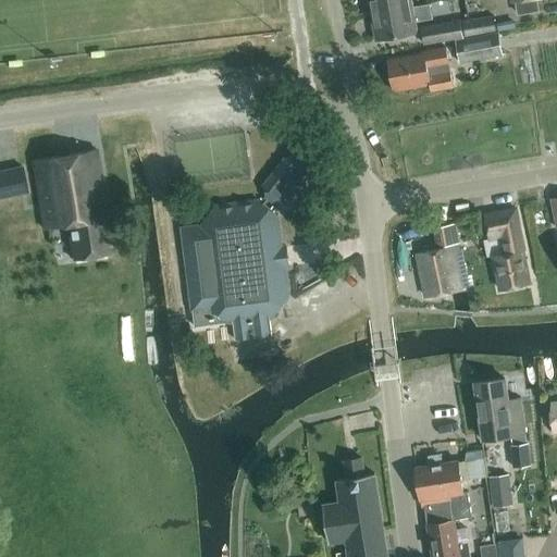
[(369,0),(371,12),(412,5),(411,0),(369,0)]
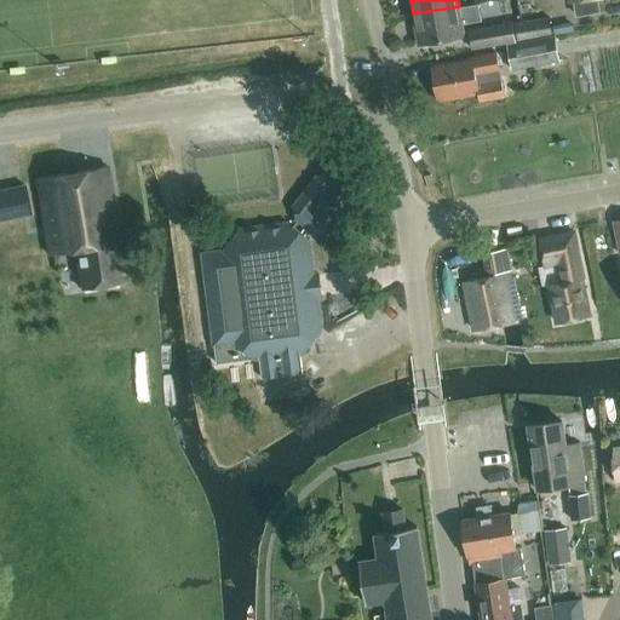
[(597,0),(572,0),(573,1),(575,0),(578,15),(600,11),(597,0)]
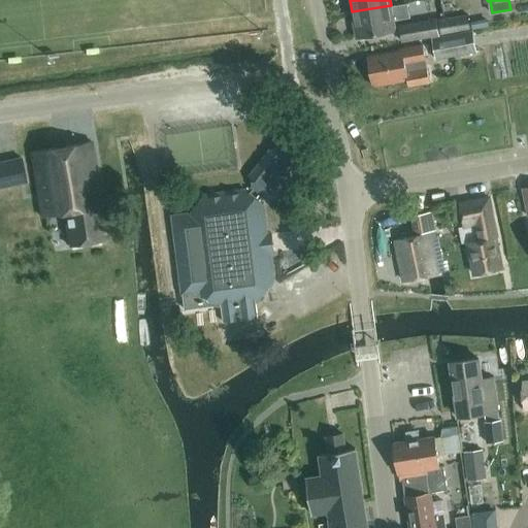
[(352,11),(357,38),(396,31),(394,19),(408,15),(406,2),(391,5),(352,11)]
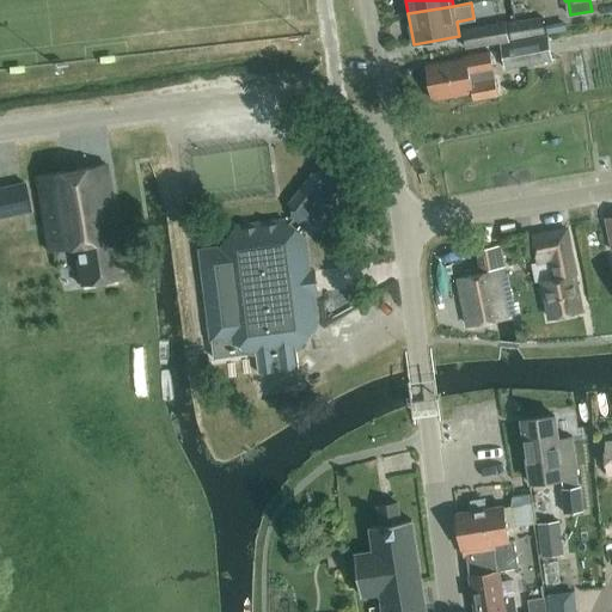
[(543,17),(508,22),(512,41),(546,35),(543,17)]
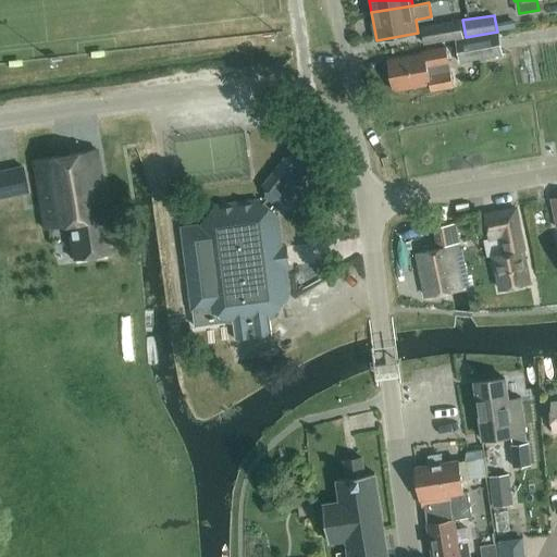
[(424,45),(452,40),(465,38),(461,20),(421,27),(424,45)]
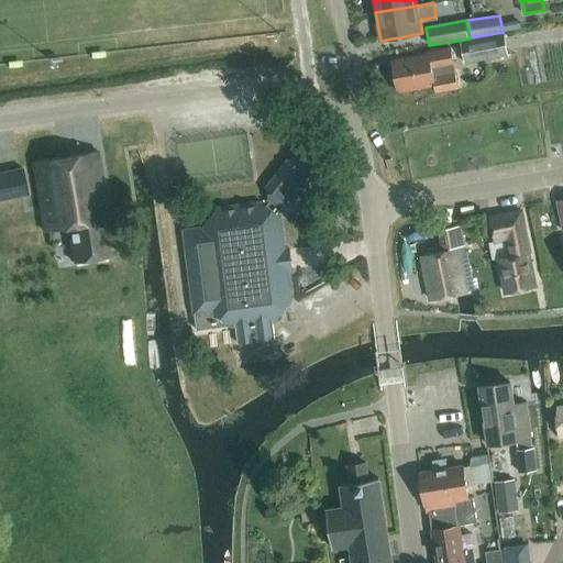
[(505,33),(462,42),(465,63),(509,55),(505,33)]
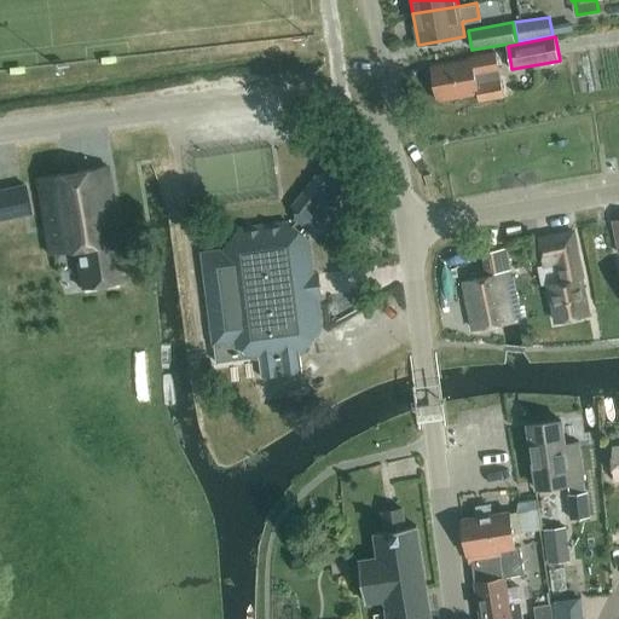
[(473,57),(473,59),(431,68),(437,100),(478,93),(479,102),(504,97),(497,52),(473,57)]
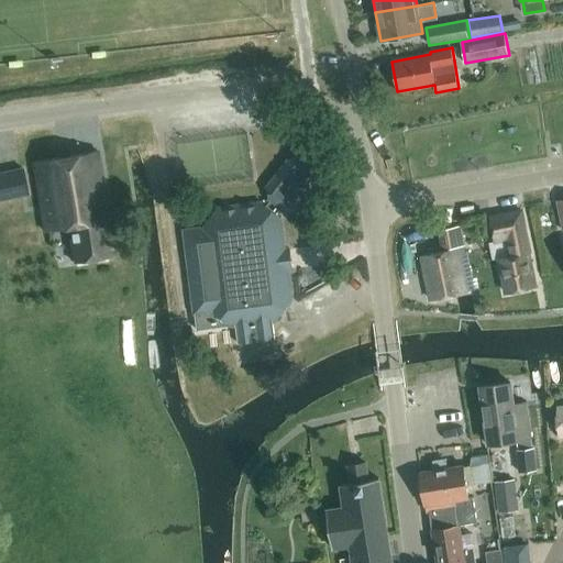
[(34,162),(45,230),(68,227),(74,262),(111,255),(105,221),(109,220),(98,152),(34,162)]
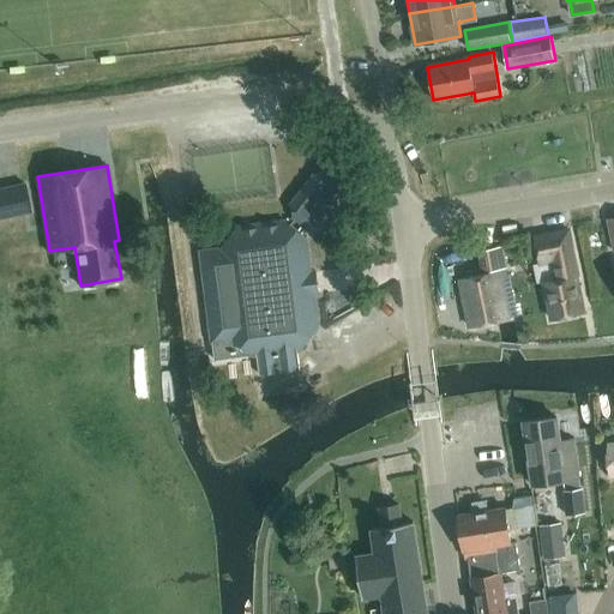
[(317,274),(315,271),(312,272),(307,236),(304,234),(307,228),(312,230),(324,229),(348,198),(345,185),(329,172),(315,173),(292,204),(293,216),(296,220),(292,226),(286,221),(238,227),(221,248),(200,251),(212,341),(224,341),(232,339),(252,356),(257,356),(259,374),(300,369),(298,350),(301,350),(318,327),(314,294),(319,293),(317,274)]
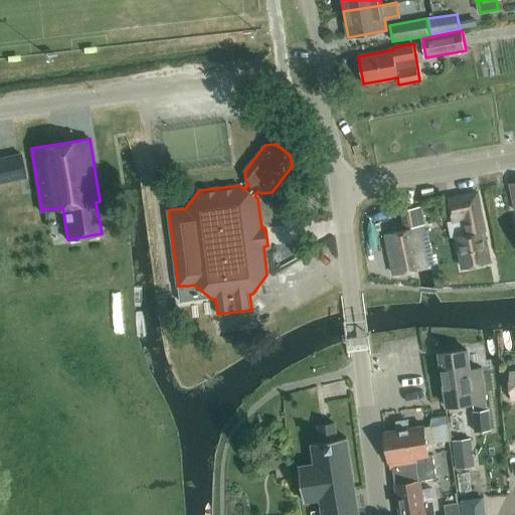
[(21,152),(0,156),(0,180),(18,176),(17,172),(25,171),(21,152)]
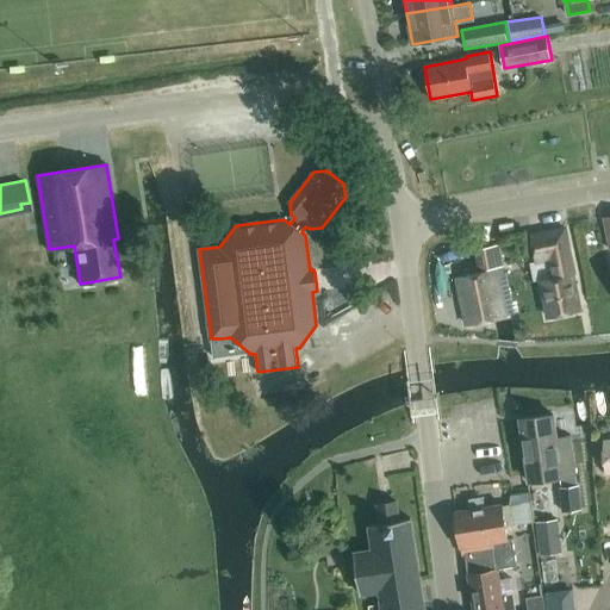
[(566,229),(531,235),(537,261),(549,259),(553,278),(541,280),(548,316),(580,310),(573,274),(574,274),(566,229)]
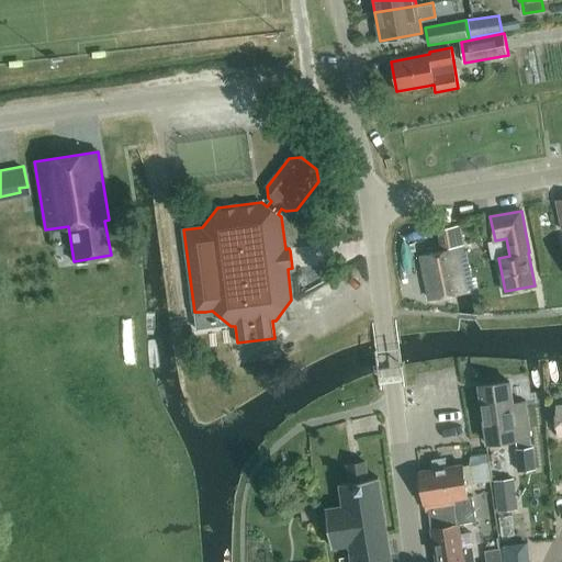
[(470,292),(459,224),(438,227),(441,247),(422,250),(429,298),(470,292)]
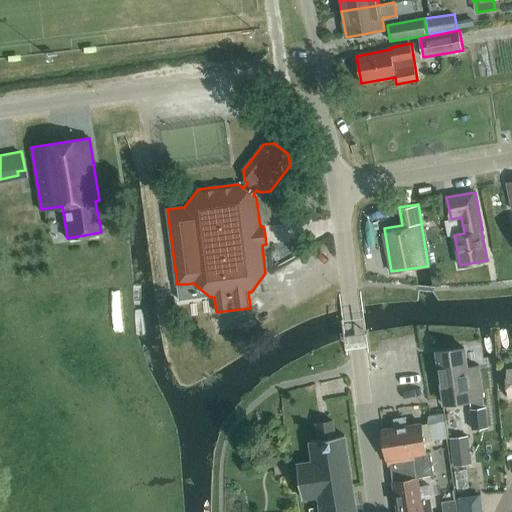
[(470,400),(471,409),(470,409),(472,429),(486,427),(483,399),(478,366),(467,367),(464,348),(437,351),(444,404),(470,400)]
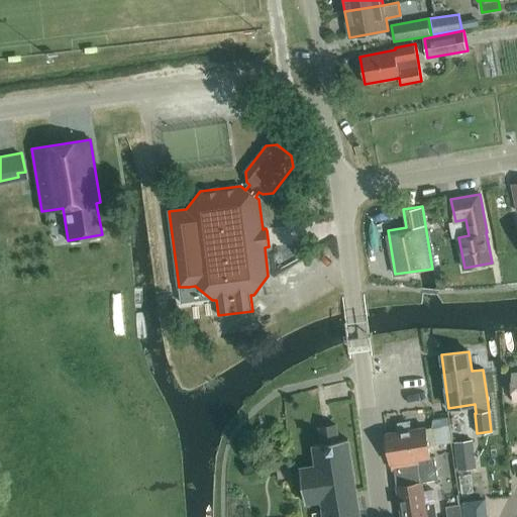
[(335,424),(319,427),(322,443),(312,444),(315,466),(300,468),(305,503),(321,500),(323,516),(358,516),(359,514),(353,480),(354,480),(354,479),(353,479),(351,461),(351,459),(350,459),(347,439),(337,440),(335,424)]
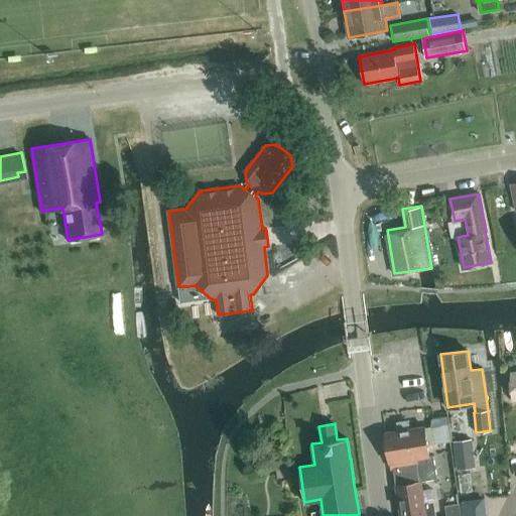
[(434,456),(429,456),(427,445),(448,442),(446,425),(425,428),(424,426),(386,432),(391,469),(393,469),(400,515),(435,515),(433,501),(423,502),(420,481),(437,479),(434,456)]
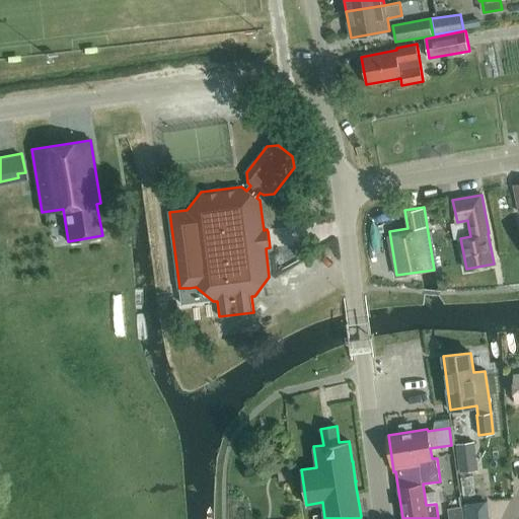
[(456,444),(459,472),(478,469),(475,441),(456,444)]
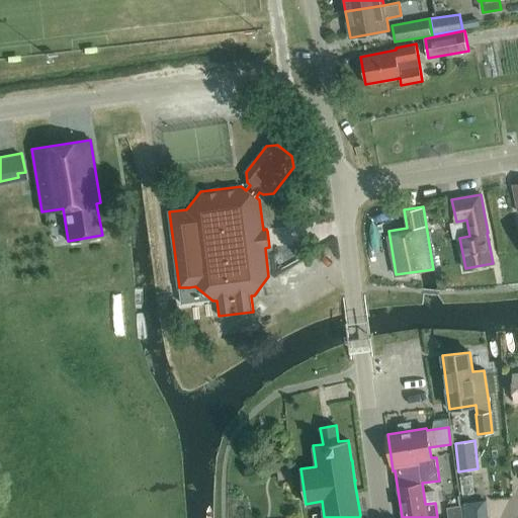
[(264,444),(266,461),(279,459),(276,442),(264,444)]
